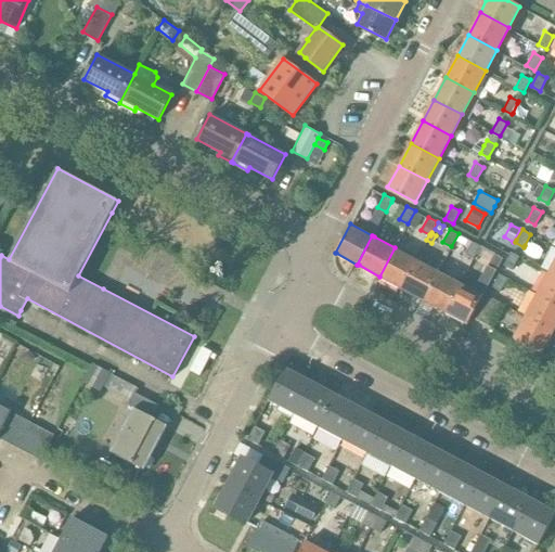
[(476,253),(480,245),(472,240),(465,254),(474,258),(476,253)]
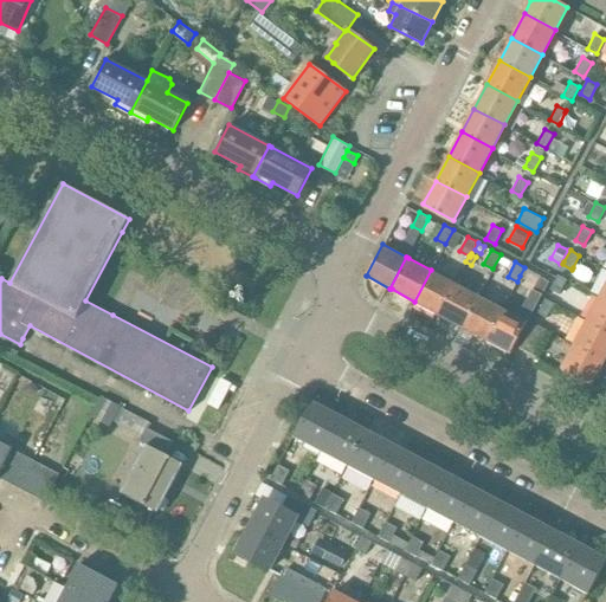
[(524,267),(520,276),(535,284),(540,276),(524,267)]
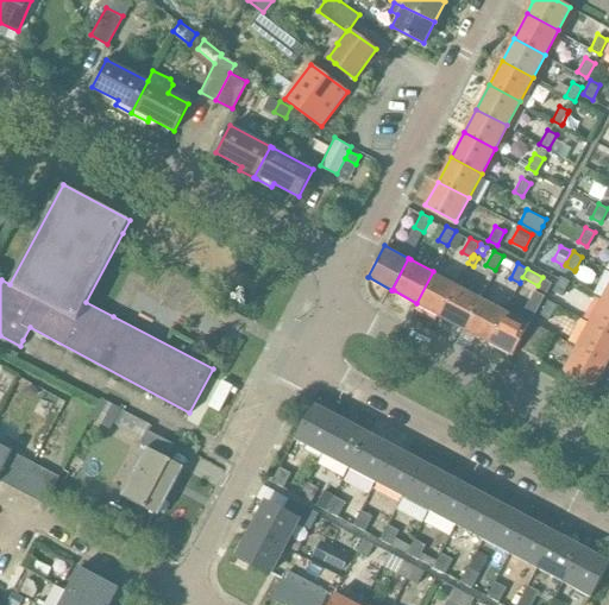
[(440,315),(457,284),(433,271),(416,303),(440,315)]
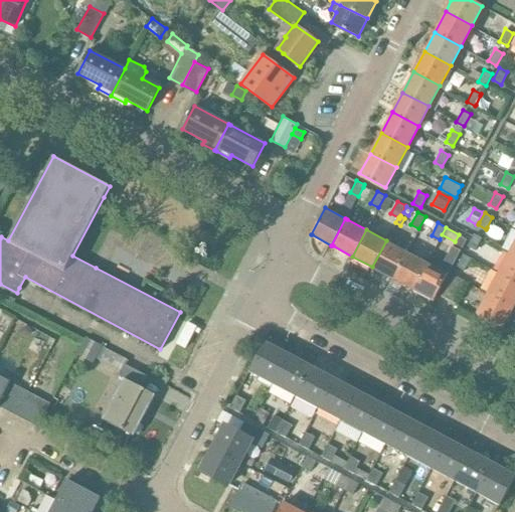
[(473,234),(468,245),(475,249),(482,236),(474,232),(473,234)]
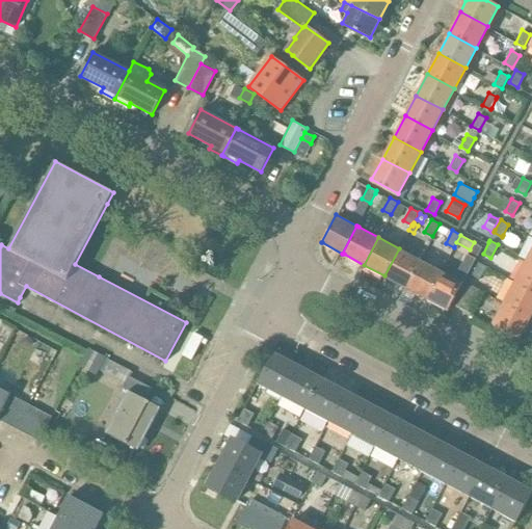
[(441,270),(426,298),(448,310),(481,246),(474,242),(470,249),(468,253),(467,253),(454,278),(441,270)]
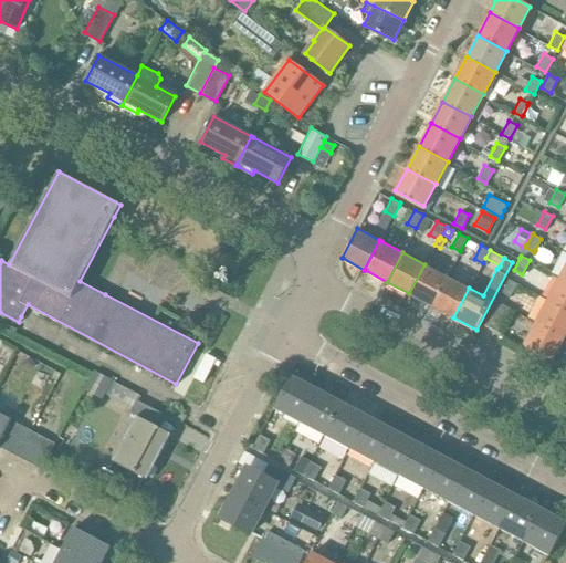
[(431,305),(447,275),(425,264),(409,293),(431,305)]
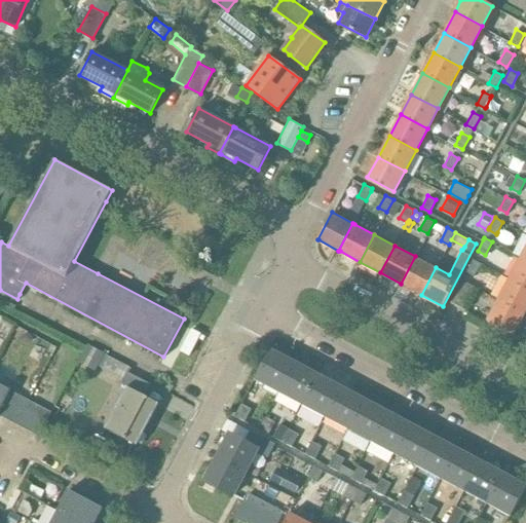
[(421,295),(436,267),(415,256),(401,284),(421,295)]
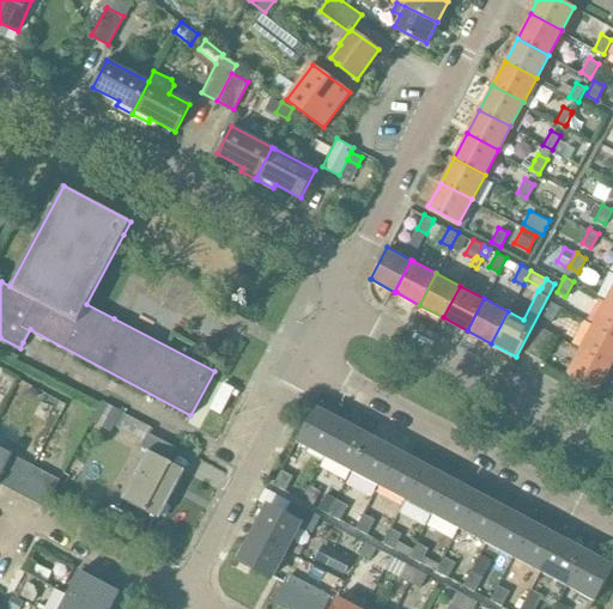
[(605,302),(594,323),(612,334),(612,303),(606,299),(605,302)]
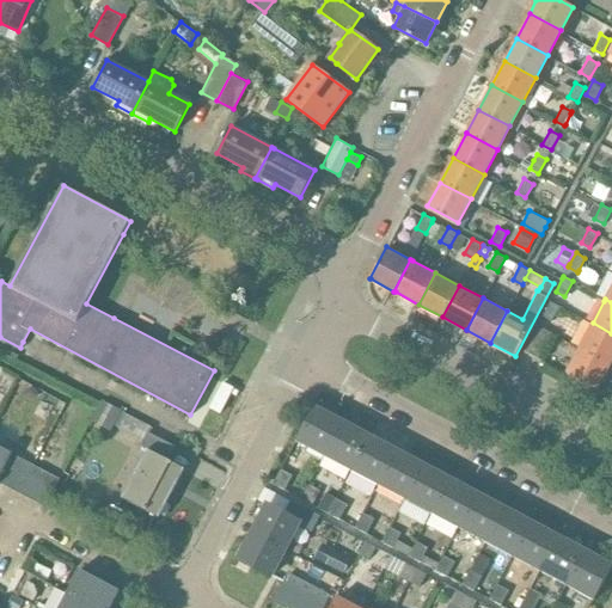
[(552,320),(560,306),(550,300),(543,315),(552,320)]
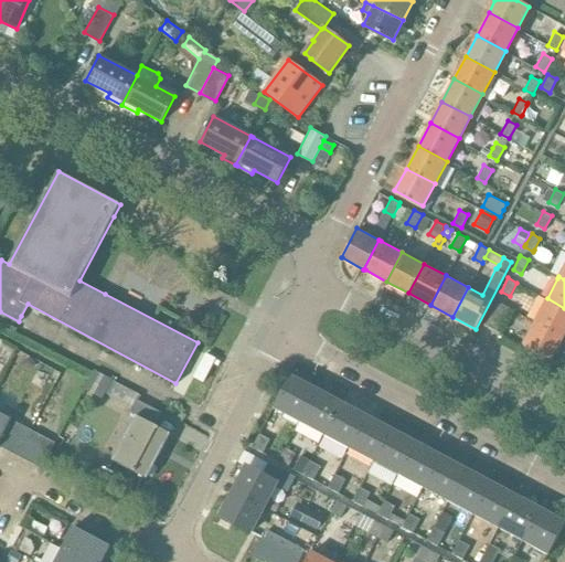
[(544,303),(534,322),(563,337),(564,332),(564,308),(547,298),(544,303)]
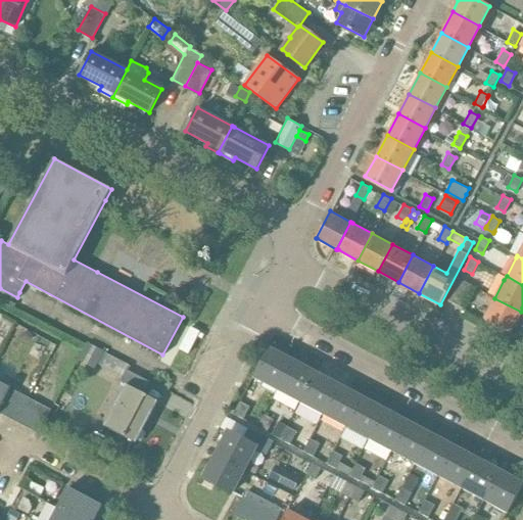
[(460,304),(471,283),(460,277),(447,298),(460,304)]
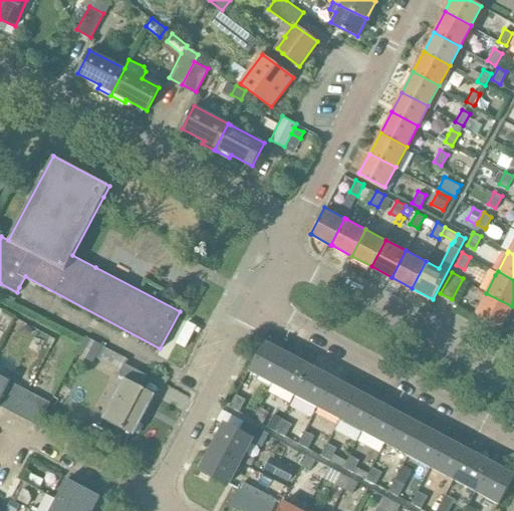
[(486,293),(476,312),(502,326),(511,307),(512,306),(486,293)]
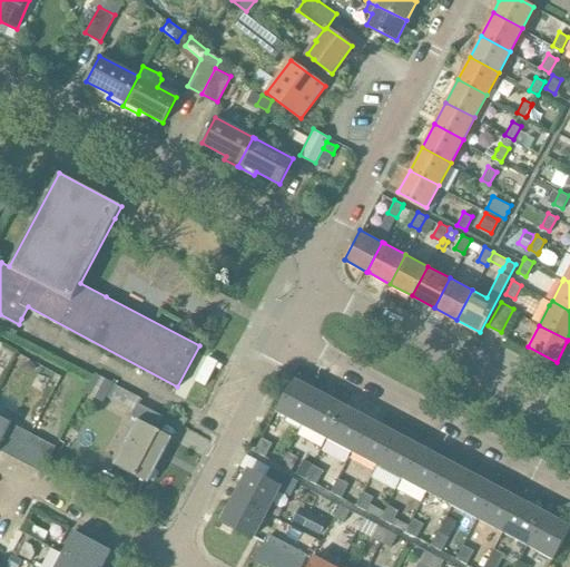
[(0,346),(0,369),(3,371),(12,354),(0,346)]
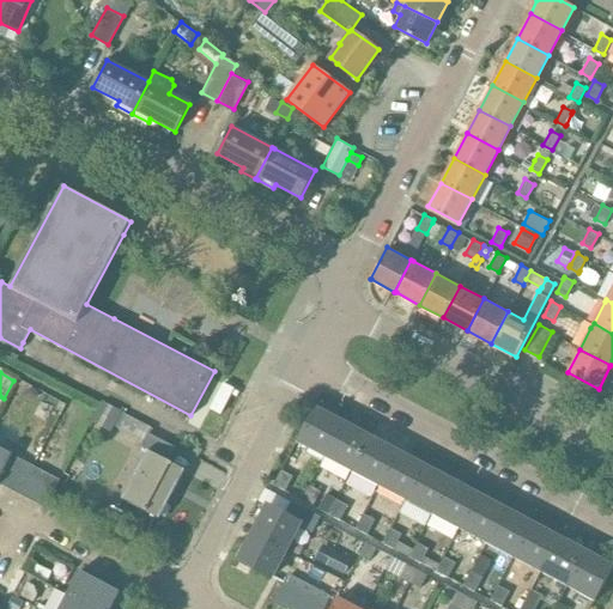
[(223,382),(210,407),(220,413),(234,388),(223,382)]
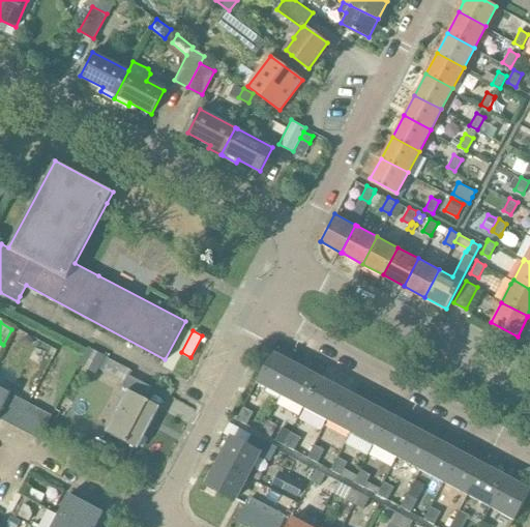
[(83,356),(79,363),(95,373),(98,368),(105,354),(88,346),(87,348),(83,355),(83,356)]
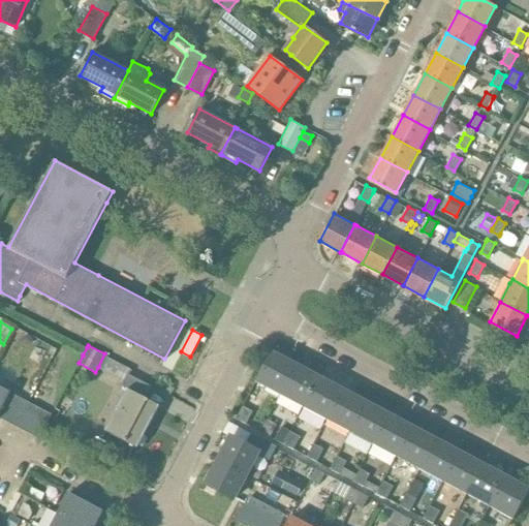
[(279,394),(297,362),(272,349),(255,381),(279,394)]
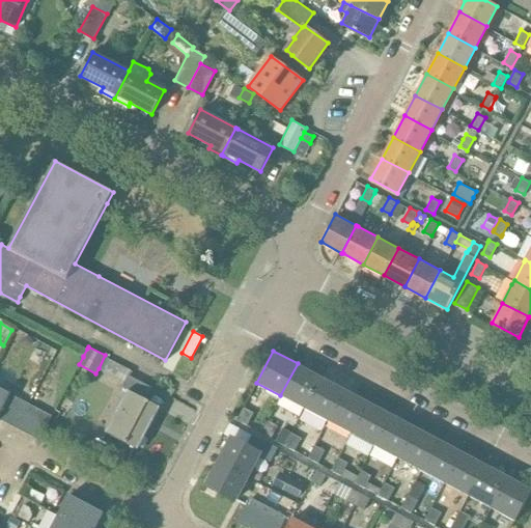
[(304,408),(320,376),(298,363),(280,395),(304,408)]
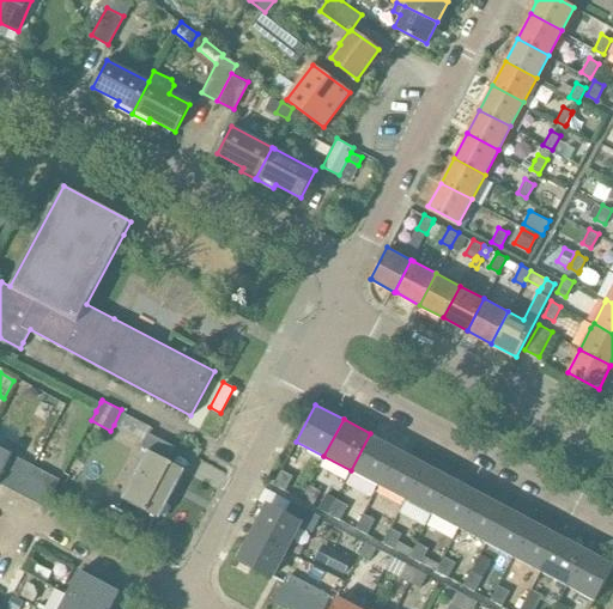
[(159,517),(184,469),(168,460),(175,446),(149,431),(140,445),(147,449),(121,498),(159,517)]
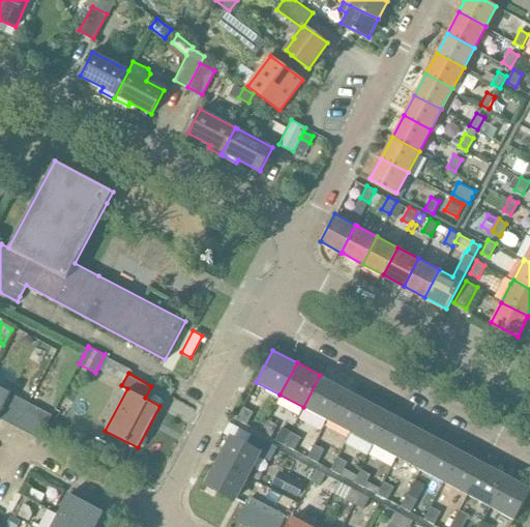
[(327,419),(345,388),(320,375),(303,407),(327,419)]
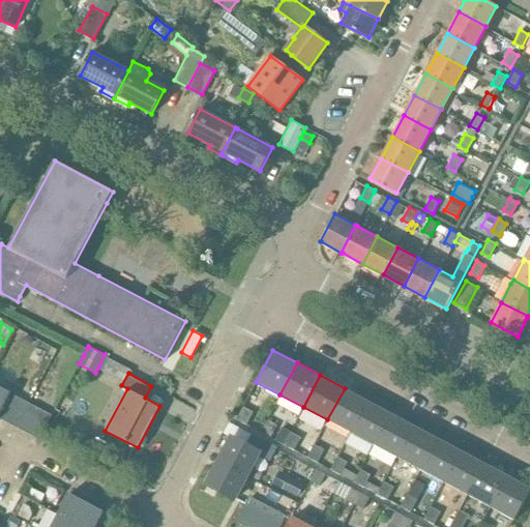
[(10,391),(0,410),(0,416),(38,438),(52,414),(31,403),(35,394),(31,392),(18,384),(12,393),(10,391)]
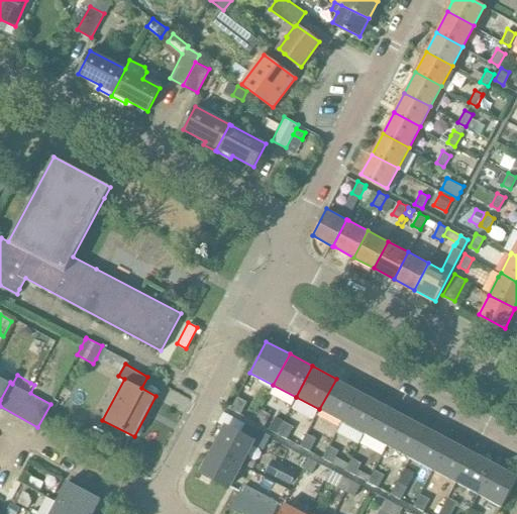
[(0,376),(0,400),(10,382),(0,376)]
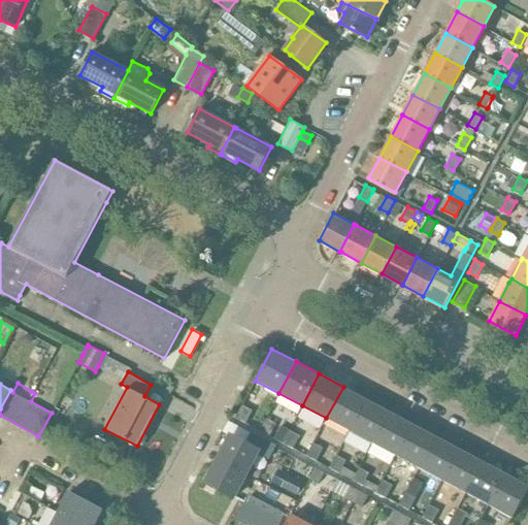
[(343,387),(326,418),(349,430),(365,398),(343,387)]
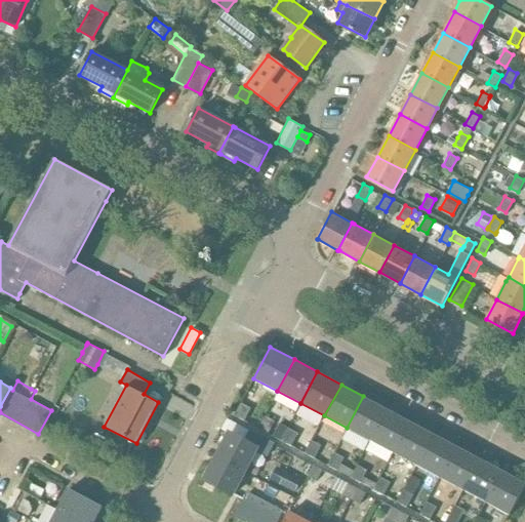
[(369,440),(387,408),(363,396),(347,428),(369,440)]
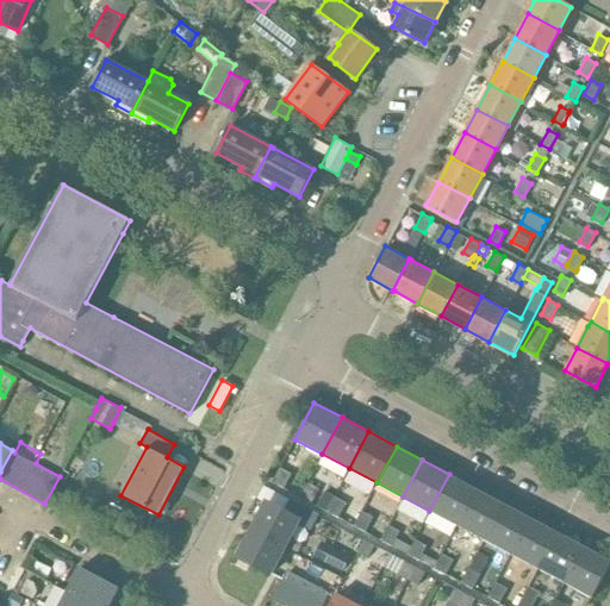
[(284,487),(291,473),(280,466),(272,481),(284,487)]
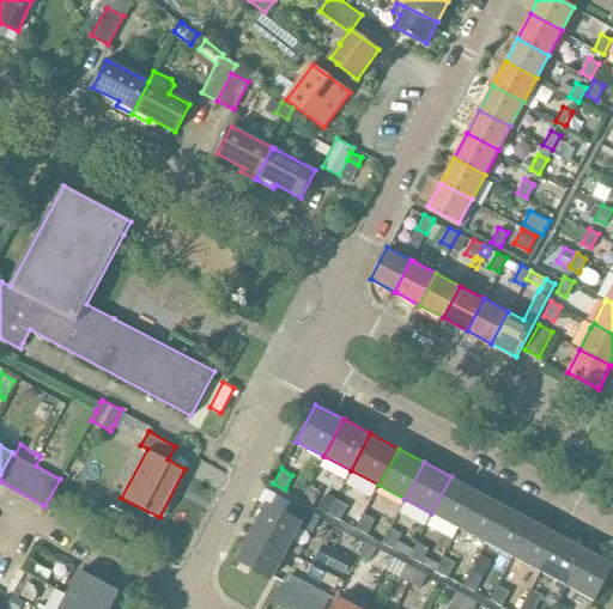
[(451,476),(431,513),(459,528),(478,491),(451,476)]
